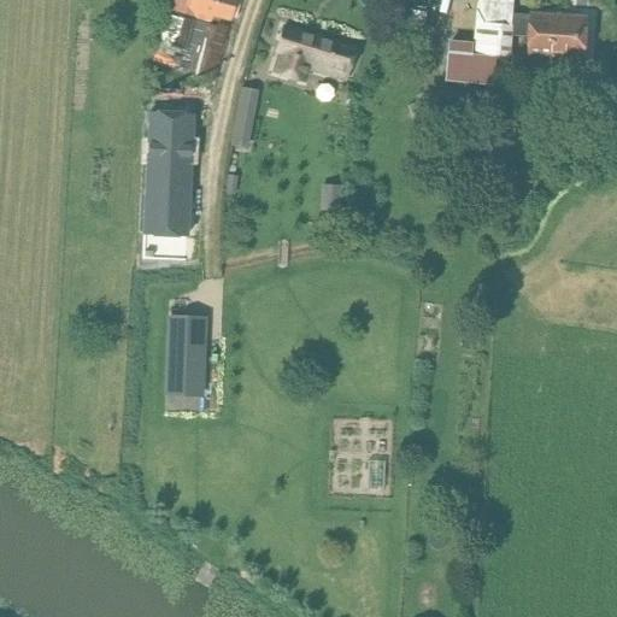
[(188,0),(172,63),(216,75),(225,37),(219,36),(229,0),(188,0)]
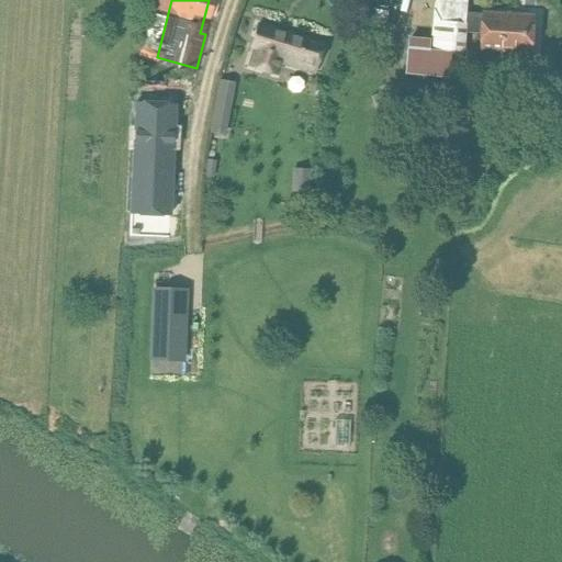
[(436,3),(435,18),(433,51),(446,52),(446,53),(465,54),(468,6),(436,3)]
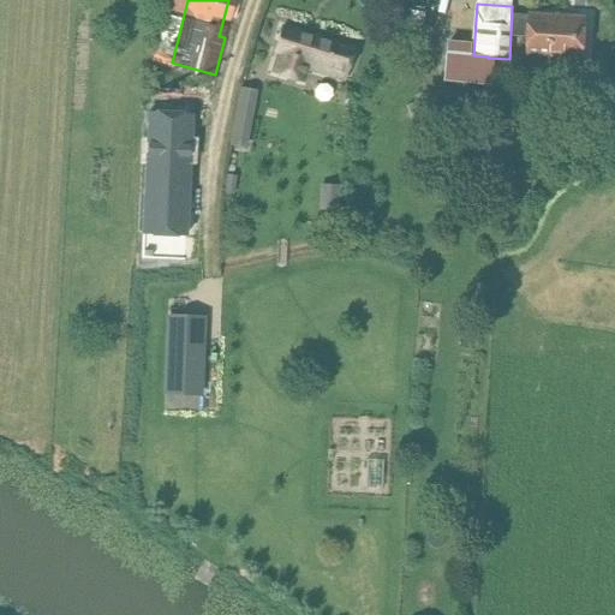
[(530,15),(527,39),(526,57),(525,79),(555,82),(556,58),(584,60),(586,18),(530,15)]
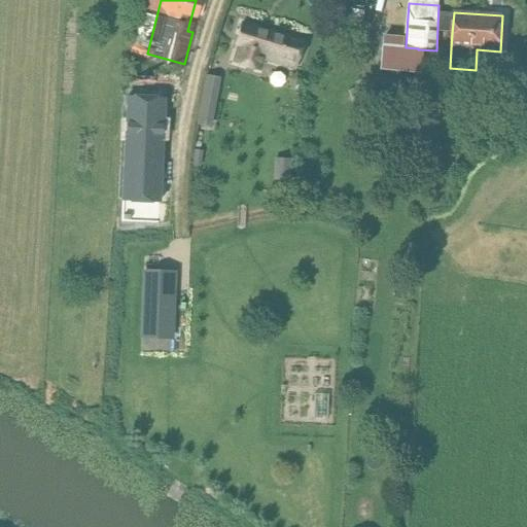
[(258,70),(261,61),(294,71),(296,63),(303,43),(241,25),(235,44),(240,45),(234,63),(258,70)]
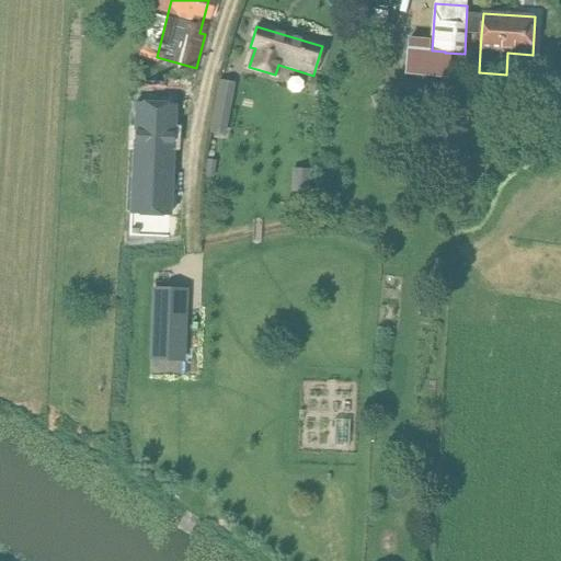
[(217,86),(206,138),(222,141),(233,90),(217,86)]
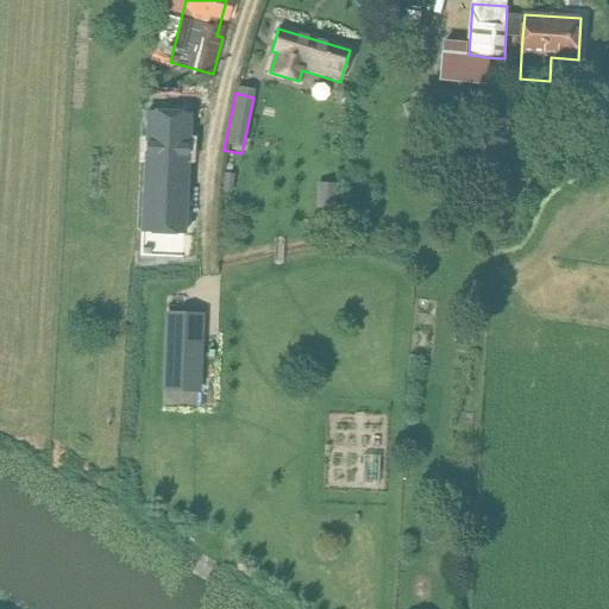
[(190,113),(146,111),(140,232),(184,234),(190,113)]
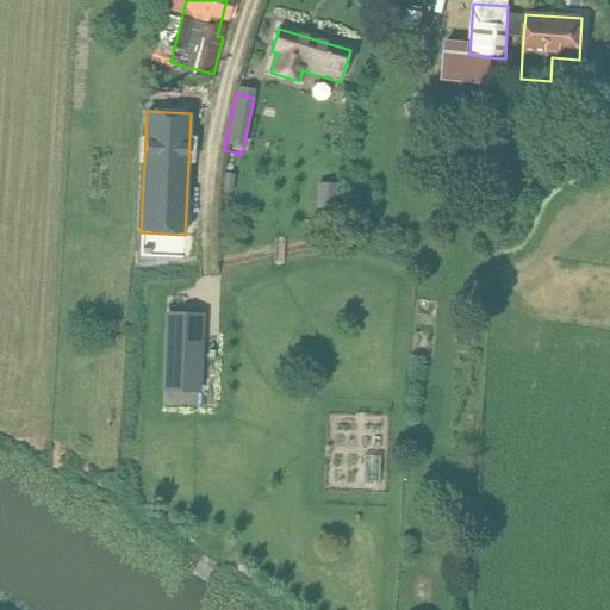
[(317,182),(316,209),(336,210),(337,184),(317,182)]
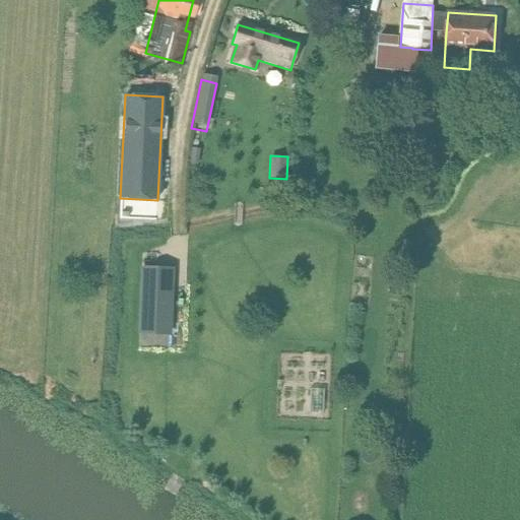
[(140,267),(138,334),(139,334),(171,335),(174,268),(142,267),(140,267)]
